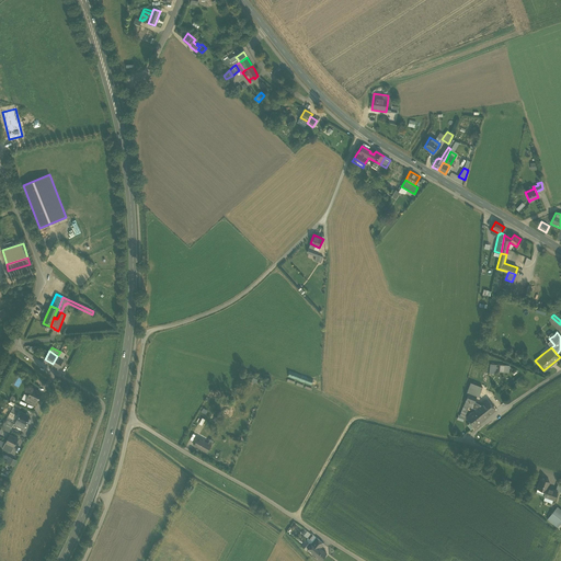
[(58,367),(63,361),(64,359),(61,358),(57,356),(53,364),(58,367)]
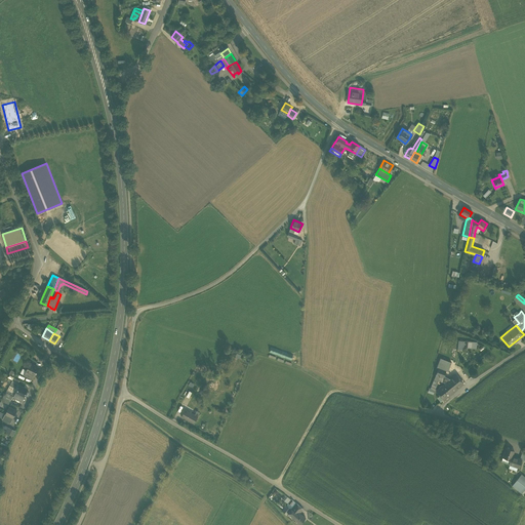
[(458,340),(457,349),(463,350),(463,348),(476,349),(477,341),(458,340)]
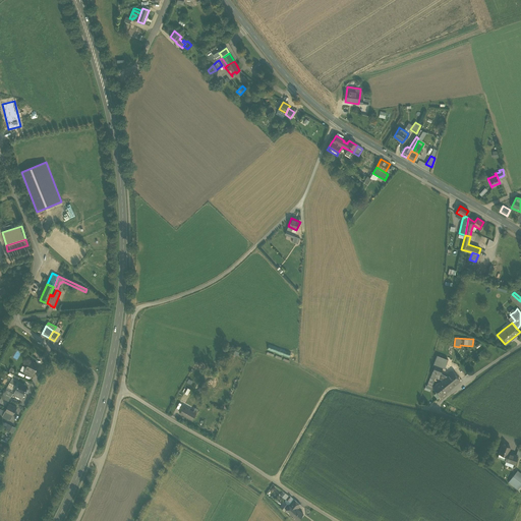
[(294,359),(296,354),(279,348),(277,353),(294,359)]
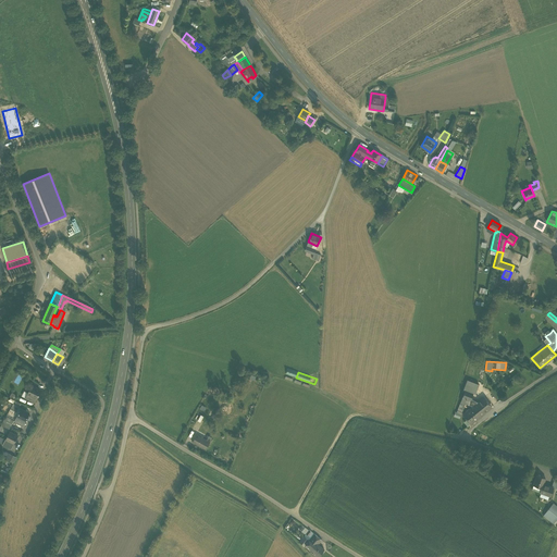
[(473,393),(475,394),(479,385),(467,380),(463,390),(466,390),(473,393)]
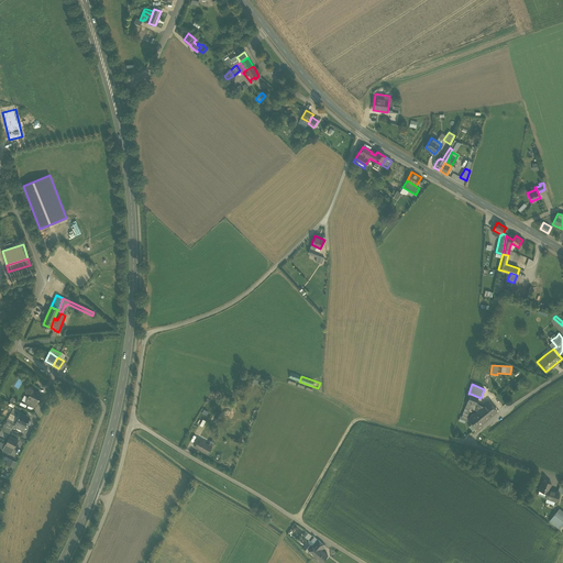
[(25,403),(35,407),(42,394),(32,389),(25,403)]
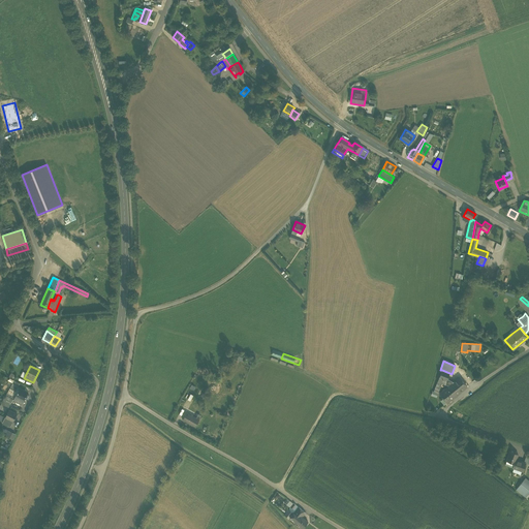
[(439,377),(439,378),(446,380),(447,379),(449,373),(442,370),(439,377)]
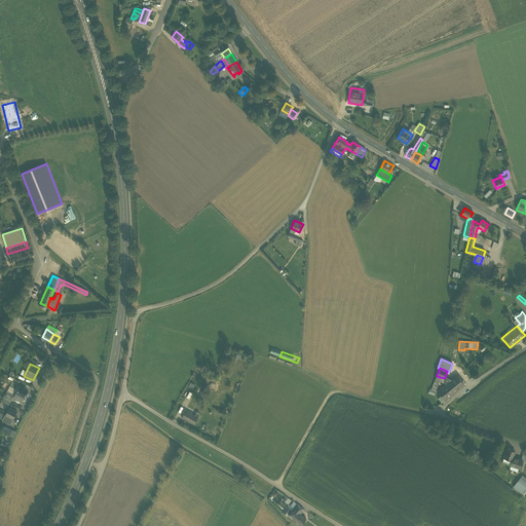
[(446,384),(444,386),(451,396),(464,384),(457,375),(450,381),(446,384)]
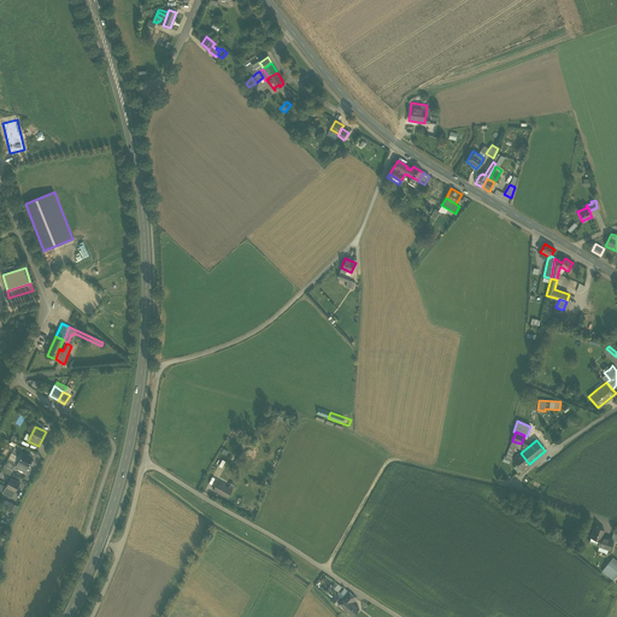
[(519,448),(521,444),(512,441),(510,445),(506,457),(511,459),(516,447),(519,448)]
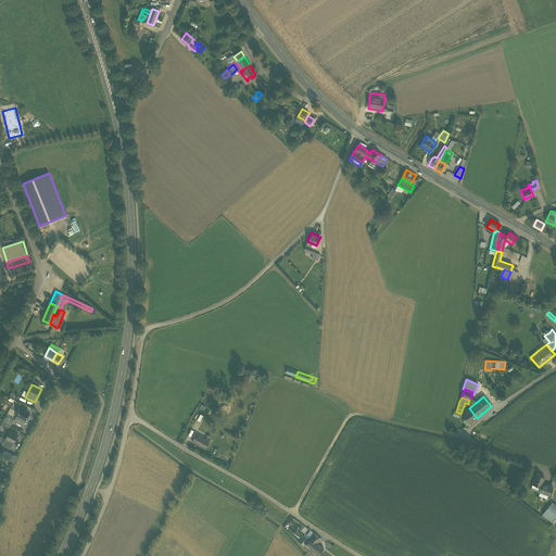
[(14,400),(10,408),(16,412),(19,406),(21,403),(14,400)]
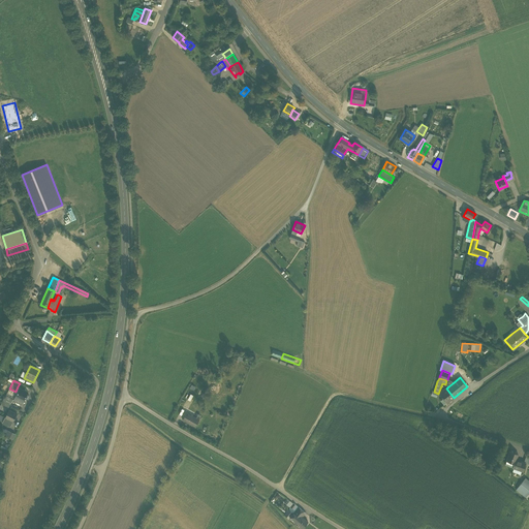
[(6,396),(12,399),(13,397),(16,397),(16,396),(20,387),(18,386),(16,392),(9,389),(6,396)]
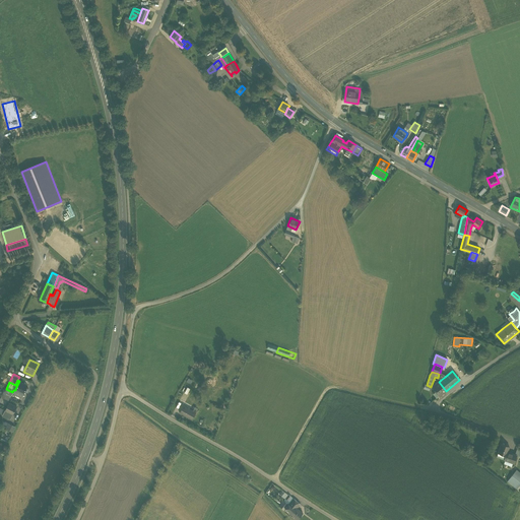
[(15,389),(22,392),(23,393),(27,385),(19,381),(15,389)]
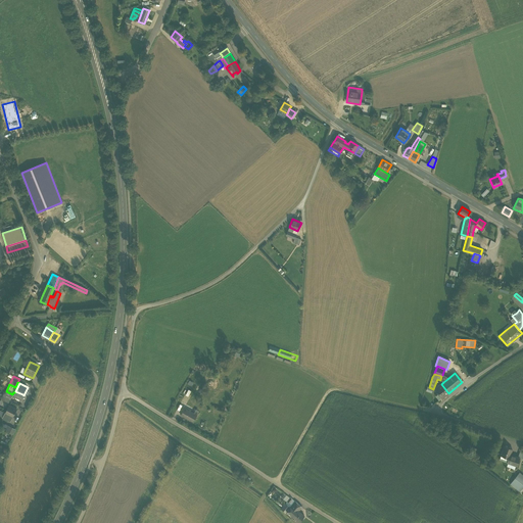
[(442,398),(448,393),(441,384),(434,389),(438,393),(442,398)]
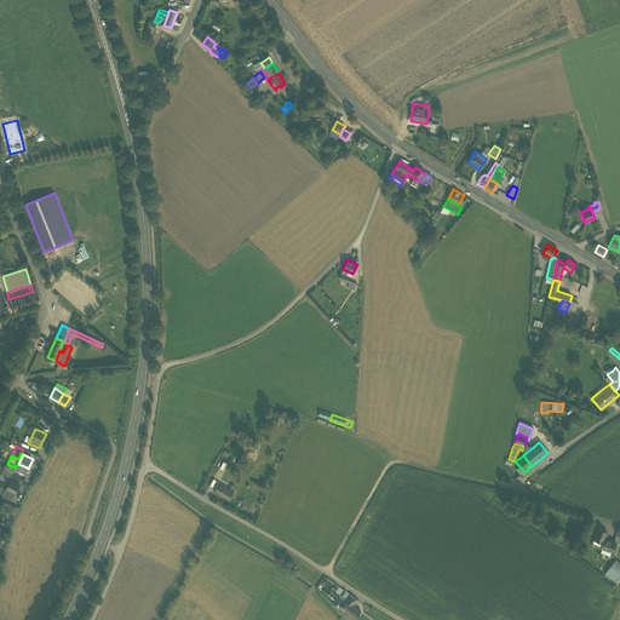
[(6,464),(3,470),(12,475),(15,468),(7,464),(6,464)]
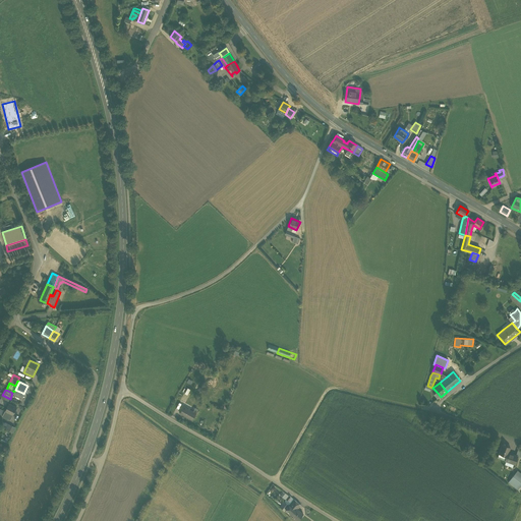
[(8,403),(10,399),(2,395),(0,399),(0,402),(6,406),(8,403)]
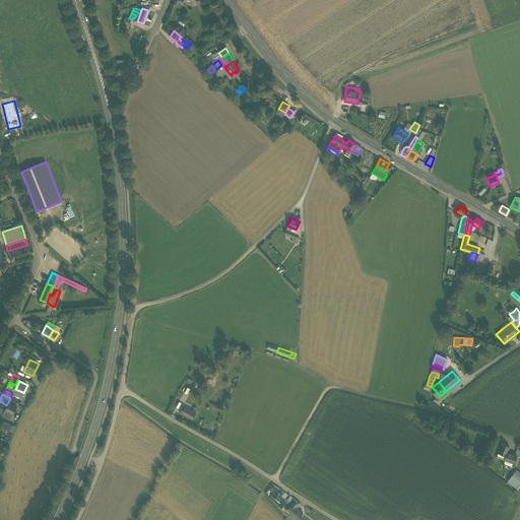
[(7,405),(5,410),(11,413),(13,414),(17,406),(8,402),(7,405)]
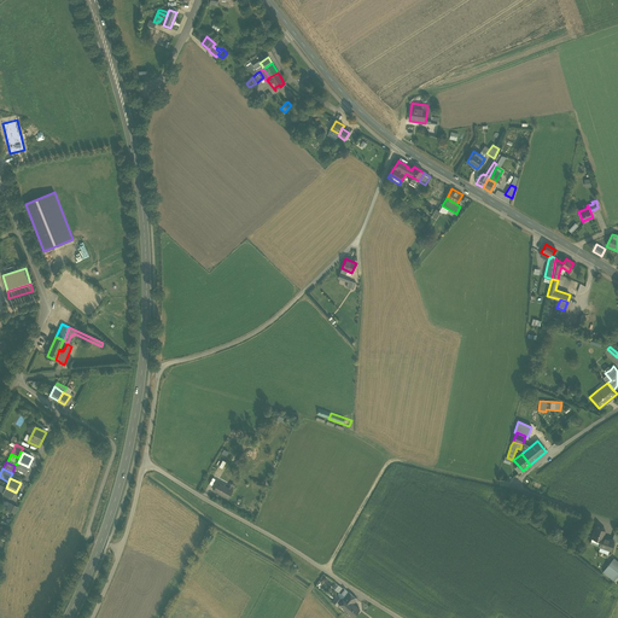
[(228,499),(233,490),(228,488),(219,482),(213,490),(228,499)]
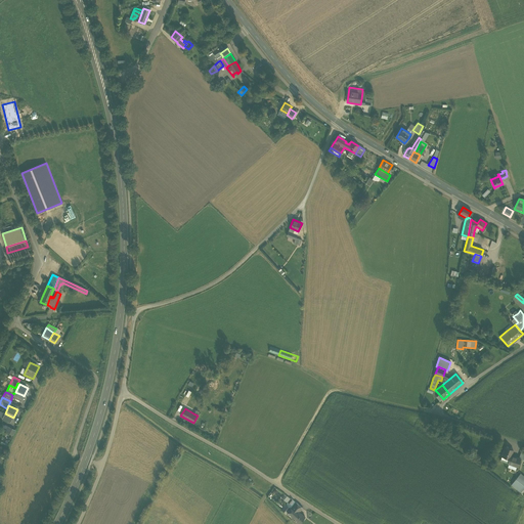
[(15,430),(8,426),(5,431),(12,435),(15,430)]
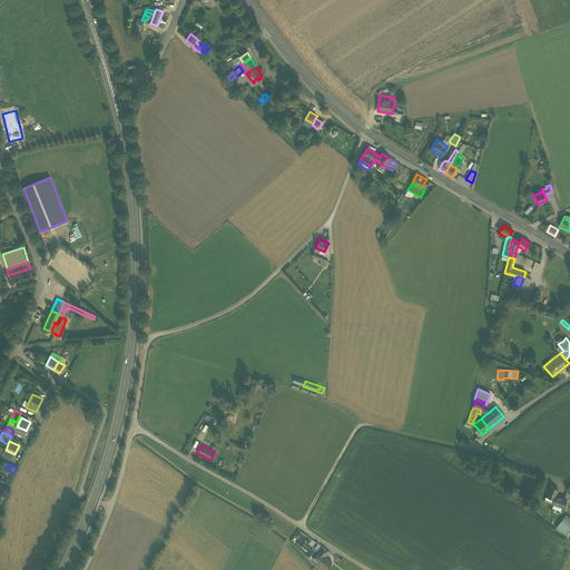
[(546,495),(554,499),(556,495),(557,493),(556,493),(557,489),(549,485),(546,495)]
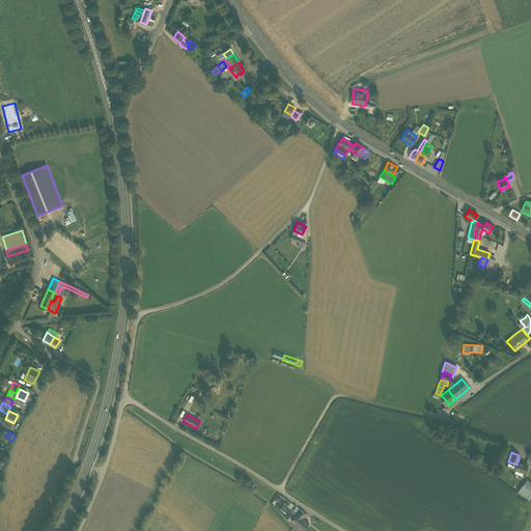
[(526,464),(518,462),(516,465),(515,469),(514,469),(525,473),(527,465),(526,464)]
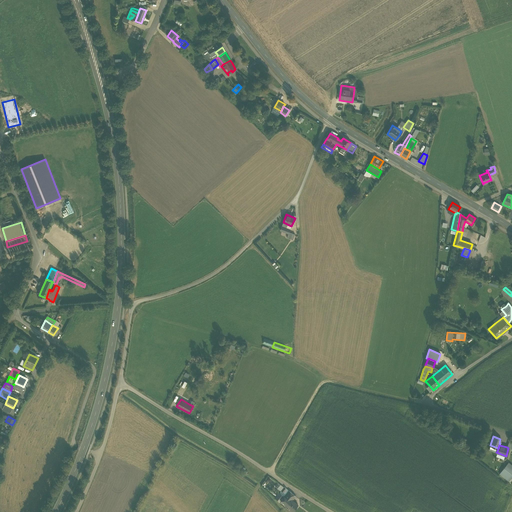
[(511,465),(508,462),(499,474),(509,481),(511,476),(511,465)]
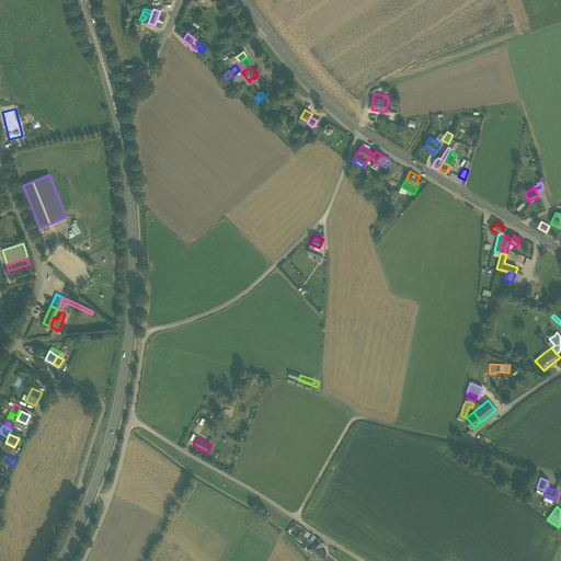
[(316,537),(311,544),(315,547),(318,544),(321,547),(324,544),(316,537)]
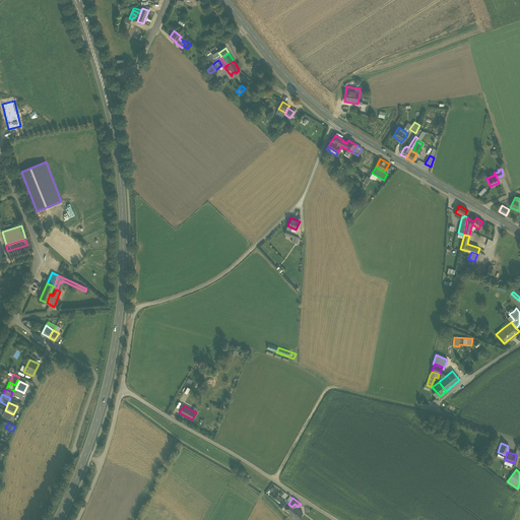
[(284,508),(288,504),(283,501),(279,506),(283,509),(284,508)]
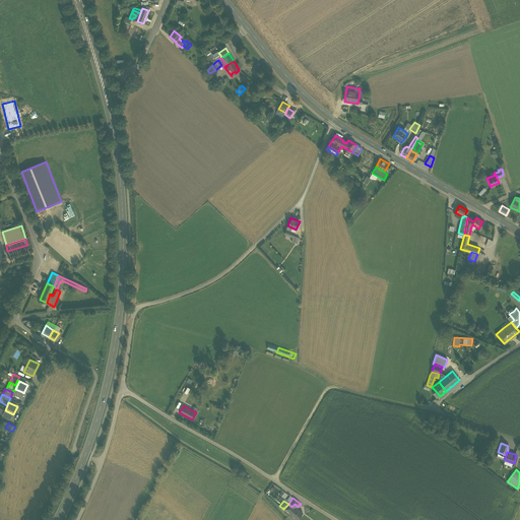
[(291,507),(288,504),(284,508),(291,513),(289,515),(296,519),(297,519),(303,513),(297,508),(298,507),(295,504),(291,507)]
